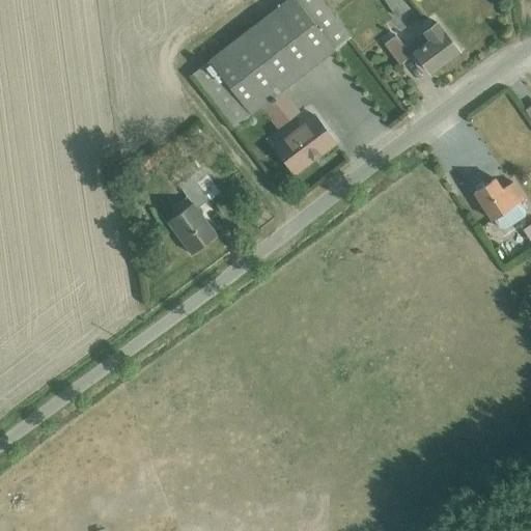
[(233,128),(260,106),(283,89),(352,35),(323,0),(285,0),(192,74),(233,128)]
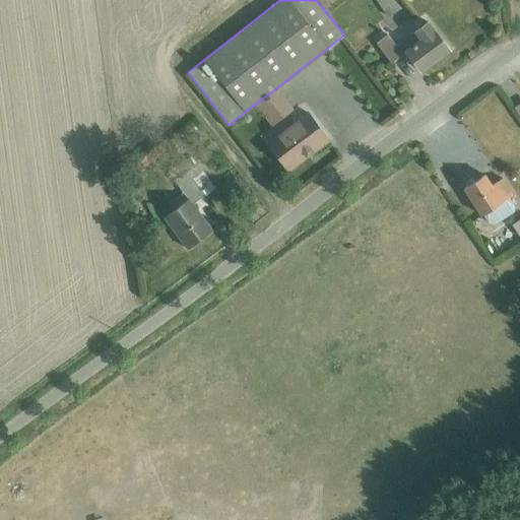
[(401,8),(394,0),(377,0),(389,16),(401,8)]
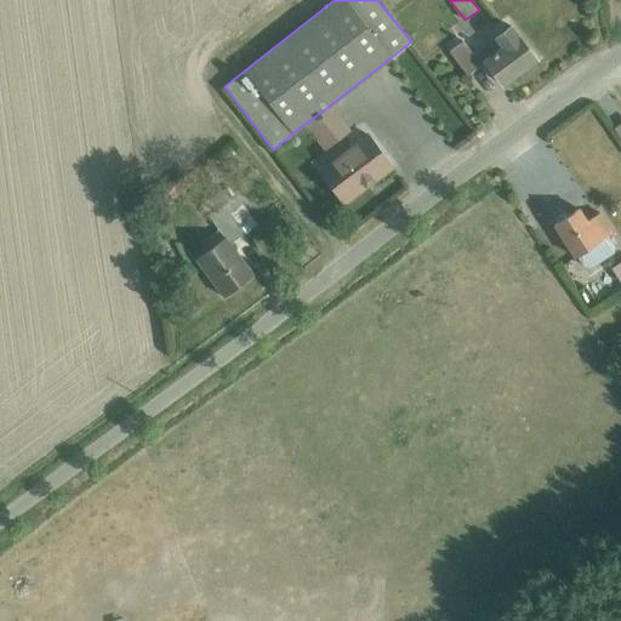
[(503,84),(537,60),(511,24),(473,53),(463,41),(450,51),(467,75),(486,61),(503,84)]
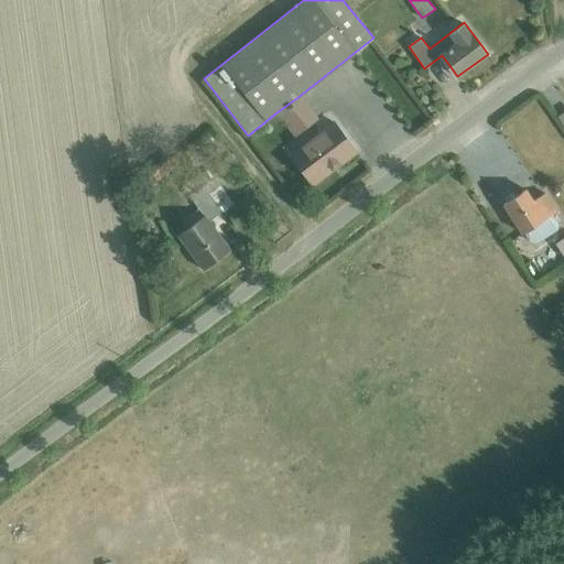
[(318,118),(301,95),(277,112),(295,137),(318,118)]
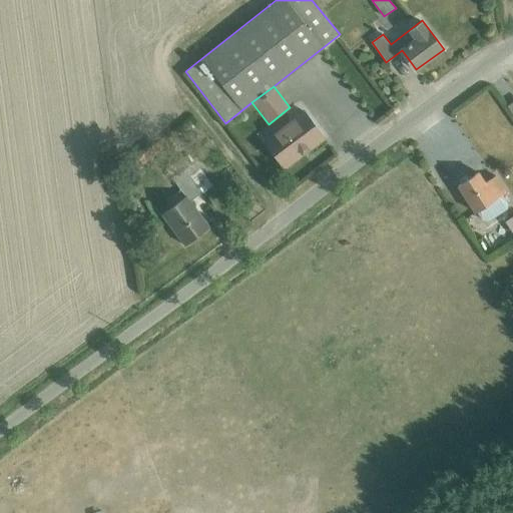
[(285,167),(325,137),(304,109),(264,139),(285,167)]
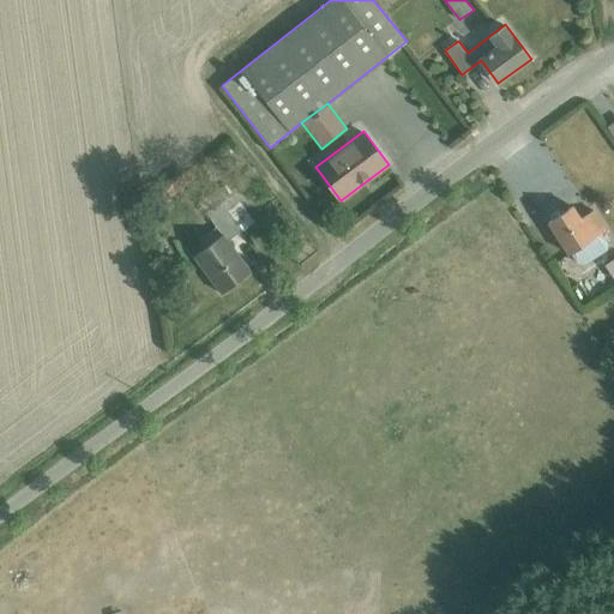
[(208,245),(194,256),(222,293),(252,271),(229,240),(256,222),(227,184),(199,202),(217,227),(202,238),(208,245)]
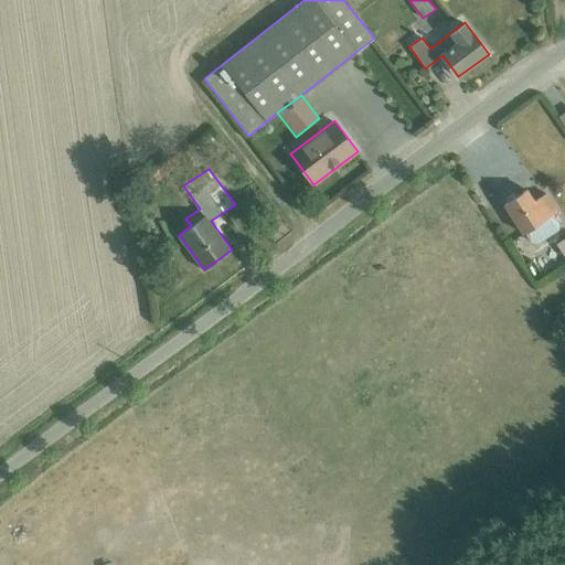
[(508,202),(504,203),(525,233),(532,242),(539,243),(560,230),(561,223),(554,214),(558,211),(546,193),(534,201),(526,189),(516,195),(514,191),(504,198),(508,202)]
